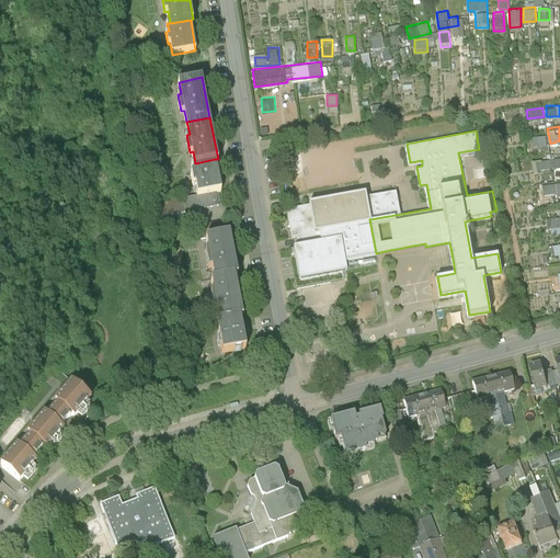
[(532,146),(546,144),(545,134),(530,135),(532,146)]
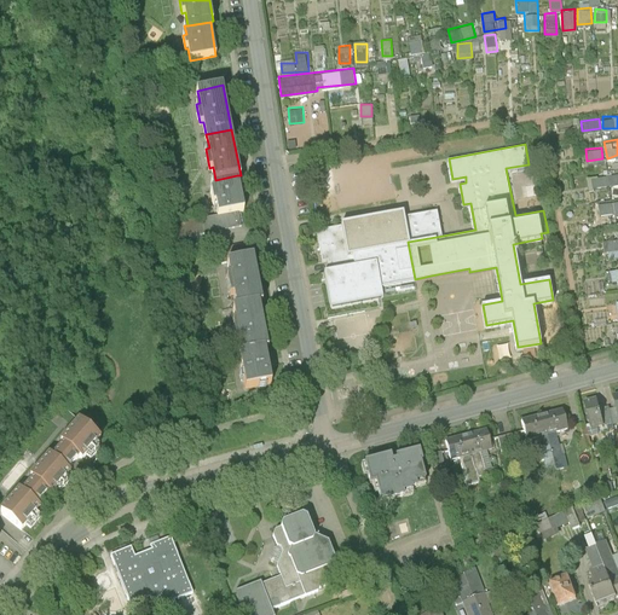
[(617,172),(587,175),(588,186),(617,183),(617,172)]
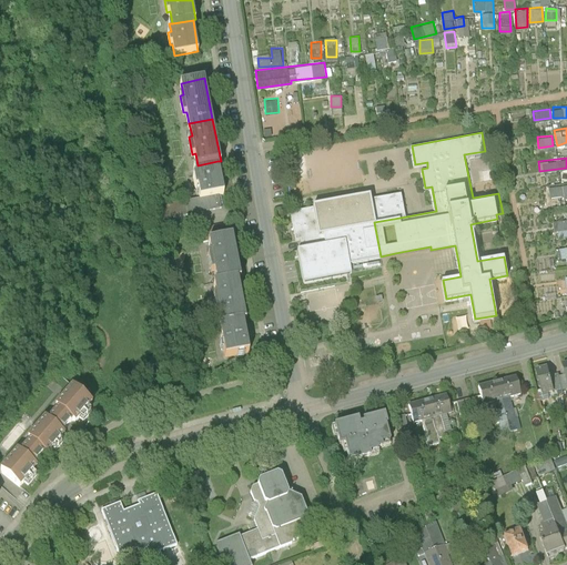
[(224,192),(218,161),(198,165),(194,165),(196,174),(194,174),(196,187),(199,185),(201,197),(219,193),(224,192)]
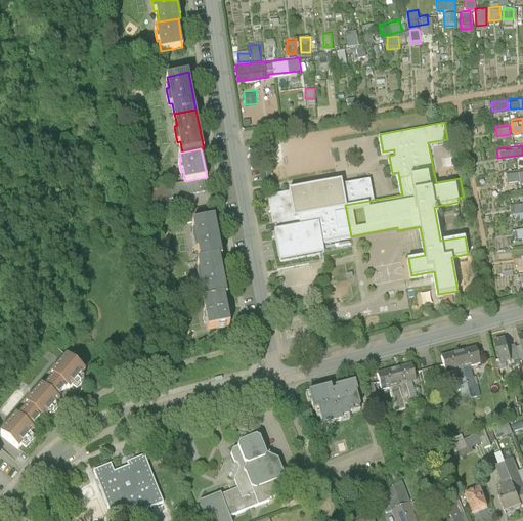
[(507,180),(522,178),(522,169),(506,170),(507,180)]
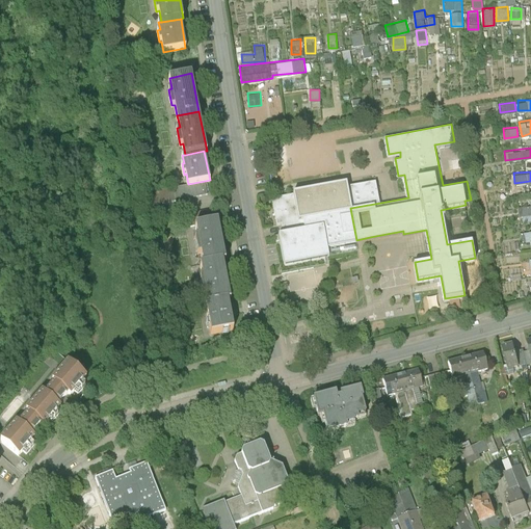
[(327,245),(356,240),(350,208),(380,203),(376,178),(347,184),(346,182),(292,192),(297,219),(303,218),(304,229),(283,233),(279,233),(285,263),(329,255),(327,245)]
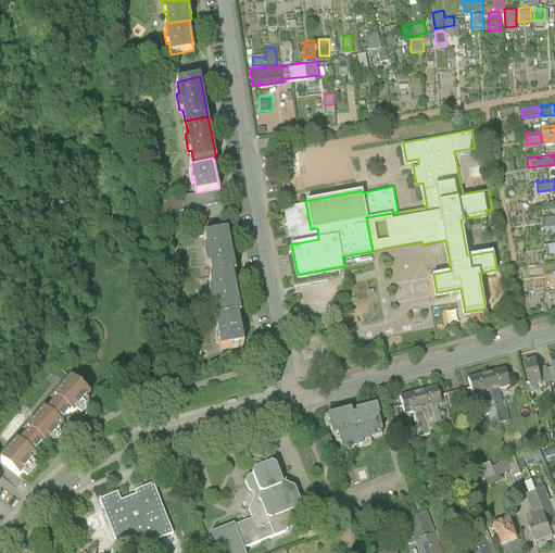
[(197,192),(149,201),(151,214),(217,201),(214,189),(197,192)]
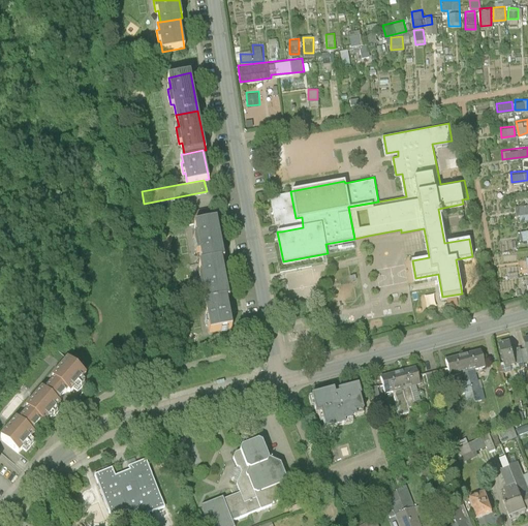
[(296,218),(290,191),(271,194),(275,221),(279,220),(281,231),(303,227),(302,217),(296,218)]
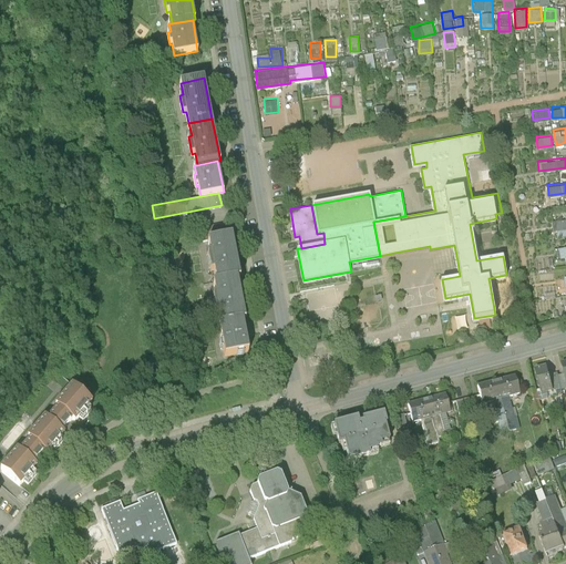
[(553,219),(555,235),(565,233),(565,218),(553,219)]
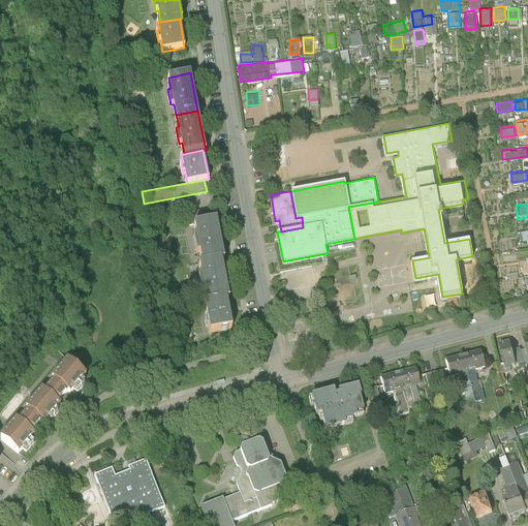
[(188,225),(194,224),(213,220),(211,207),(186,212),(188,225)]
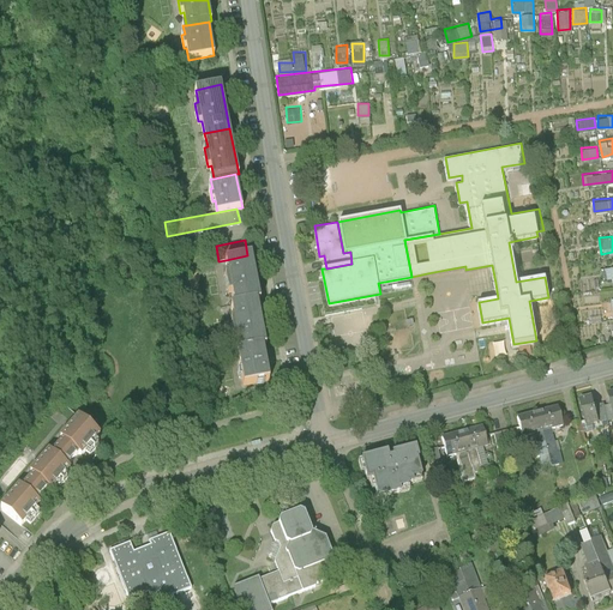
[(233,291),(235,306),(257,301),(260,301),(252,255),(247,255),(226,260),(228,273),(226,275),(229,293),(233,291)]
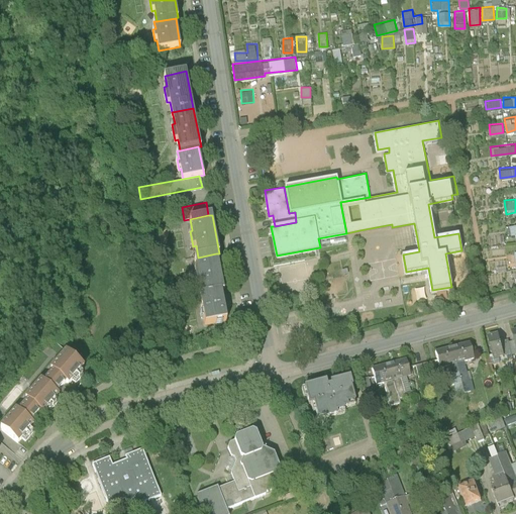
[(515,223),(506,224),(507,234),(515,234),(515,239),(515,223)]
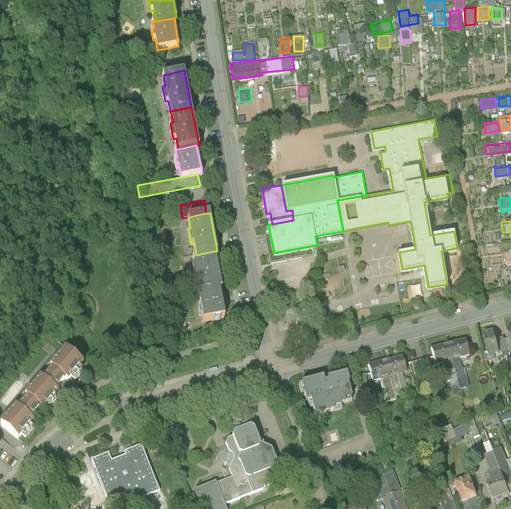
[(199,281),(201,293),(219,289),(221,289),(214,251),(196,255),(193,256),(195,266),(193,266),(196,282),(199,281)]
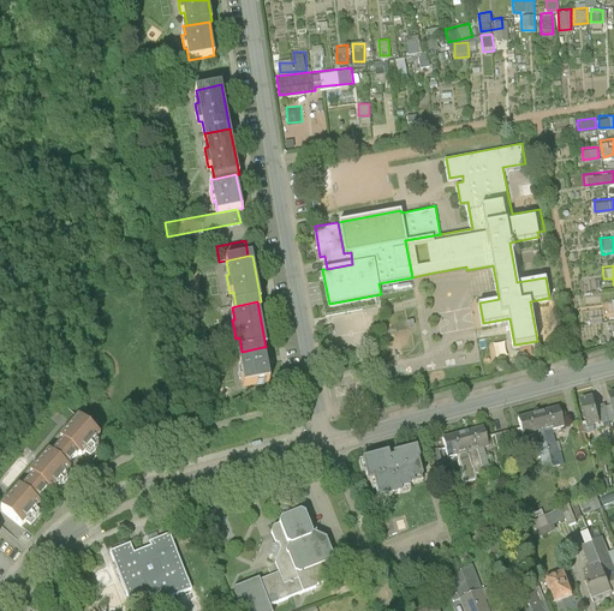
[(269,381),(263,347),(242,352),(238,353),(244,385),(269,381)]
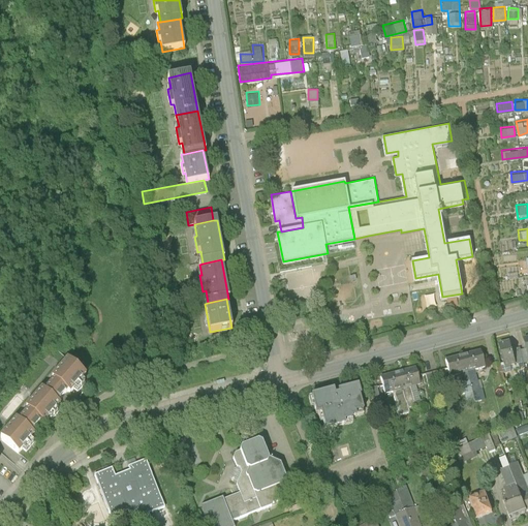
[(509,339),(499,342),(505,364),(516,361),(516,360),(511,347),(509,339)]
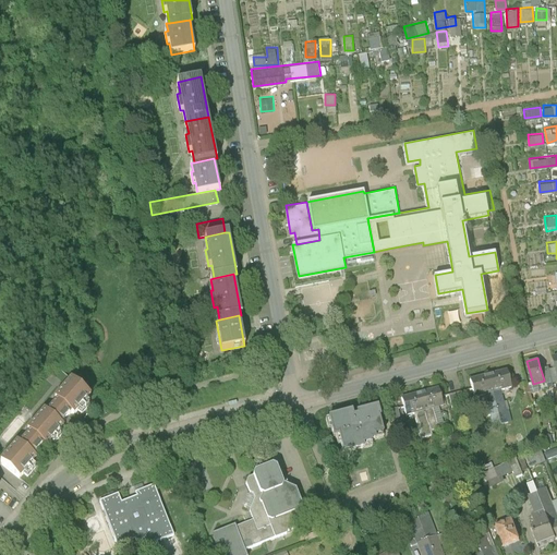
[(548,383),(554,381),(549,366),(549,364),(540,366),(544,379),(548,383)]
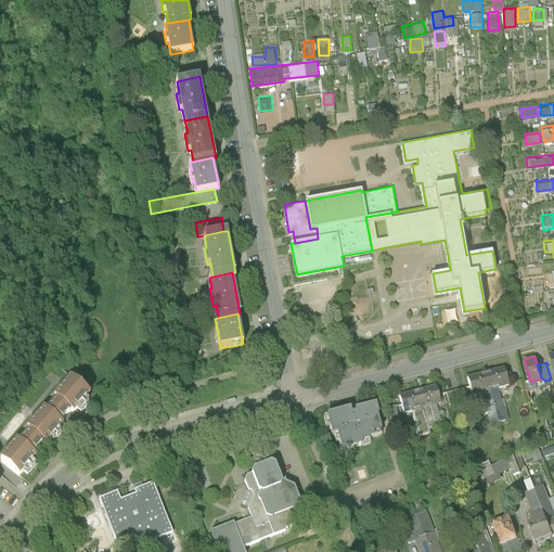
[(487,371),(491,388),(499,386),(509,384),(504,367),(487,371)]
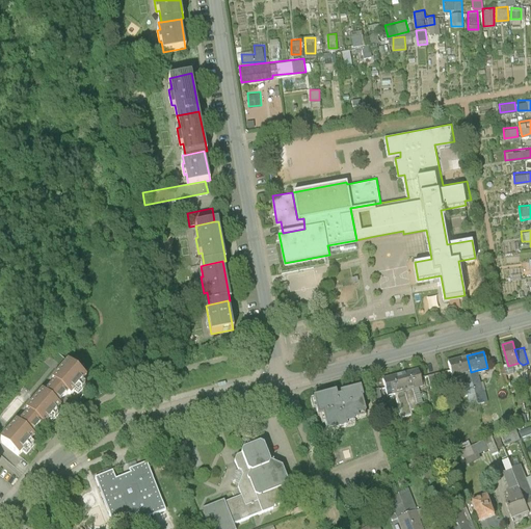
[(453,376),(462,373),(471,372),(467,355),(449,360),(453,376)]
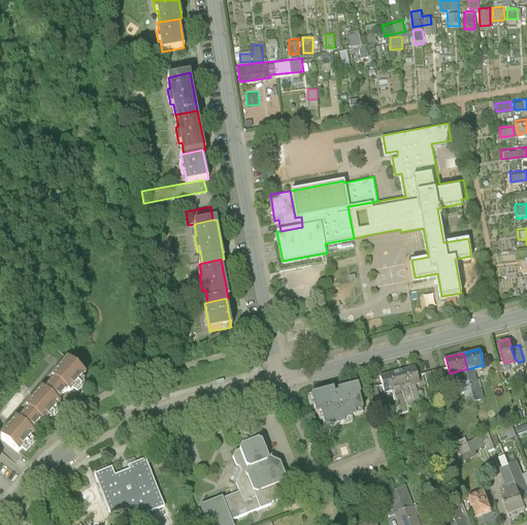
[(52,373),(55,375),(67,388),(70,390),(86,370),(67,355),(52,373)]
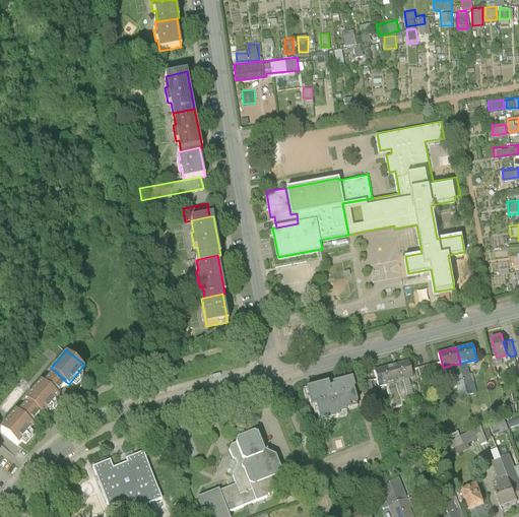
[(498,374),(493,354),(485,357),(491,376),(498,374)]
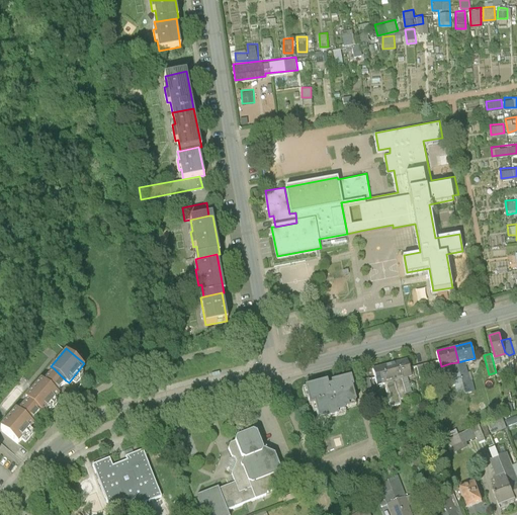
[(392,362),(396,377),(407,374),(412,373),(408,357),(392,362)]
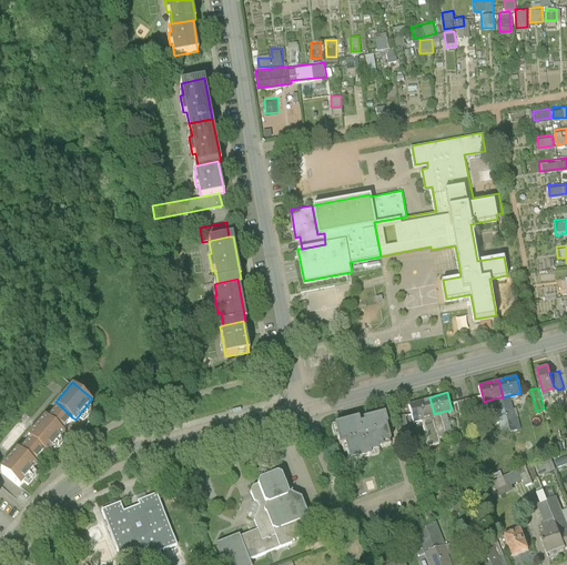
[(472,395),(457,400),(462,412),(468,411),(468,409),(474,407),(472,395)]
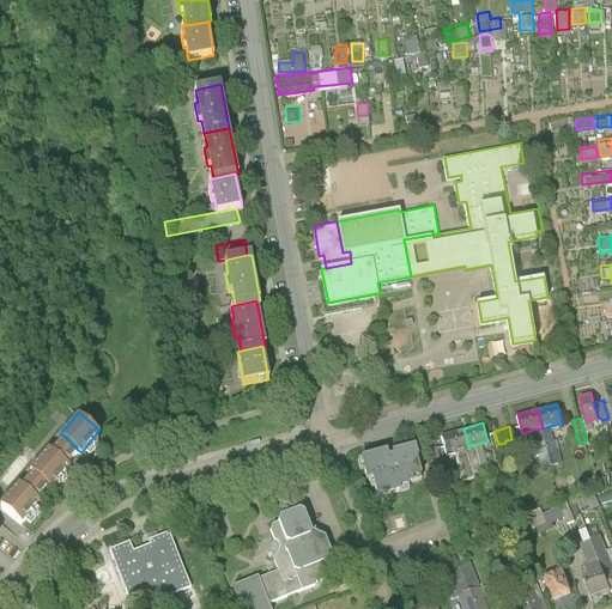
[(561,462),(551,426),(543,428),(549,451),(552,464),(561,462)]
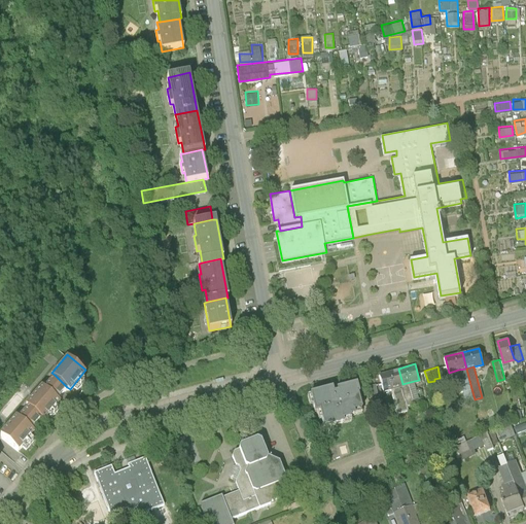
[(385,389),(392,387),(402,384),(398,369),(381,373),(385,389)]
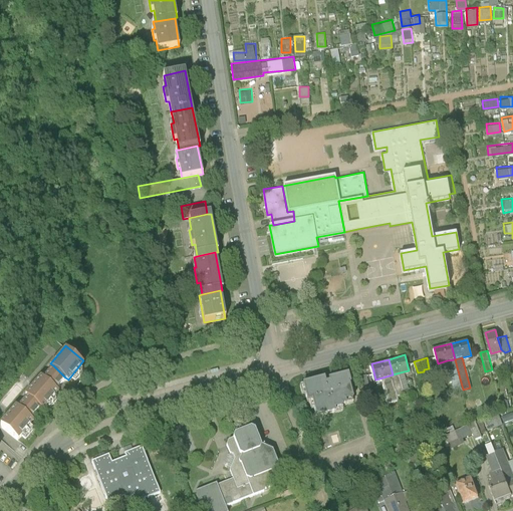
[(460,378),(455,359),(447,360),(450,370),(447,371),(450,381),(460,378)]
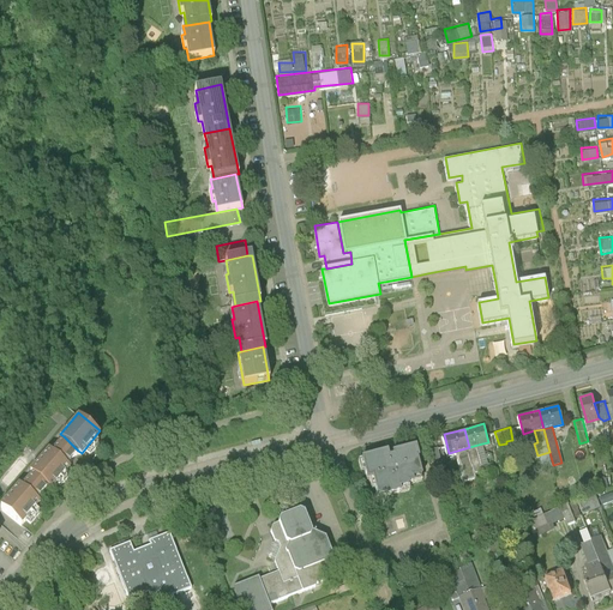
[(67,465),(78,451),(64,436),(52,451),(67,465)]
